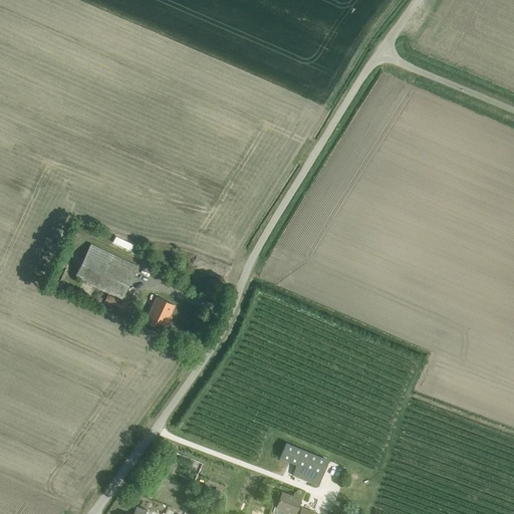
[(138,266),(90,243),(74,275),(121,298),(138,266)]
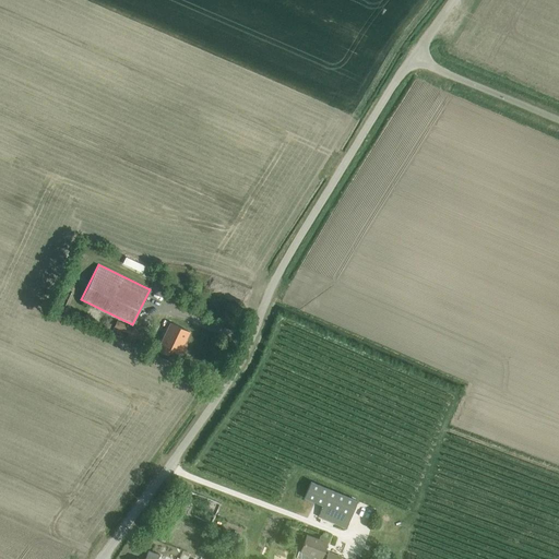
[(62,313),(71,290),(62,287),(52,310),(62,313)]
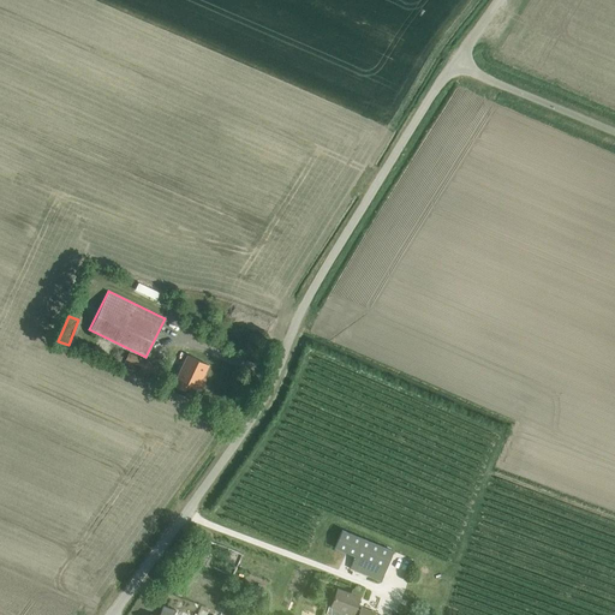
[(155,363),(129,352),(126,359),(151,370),(155,363)]
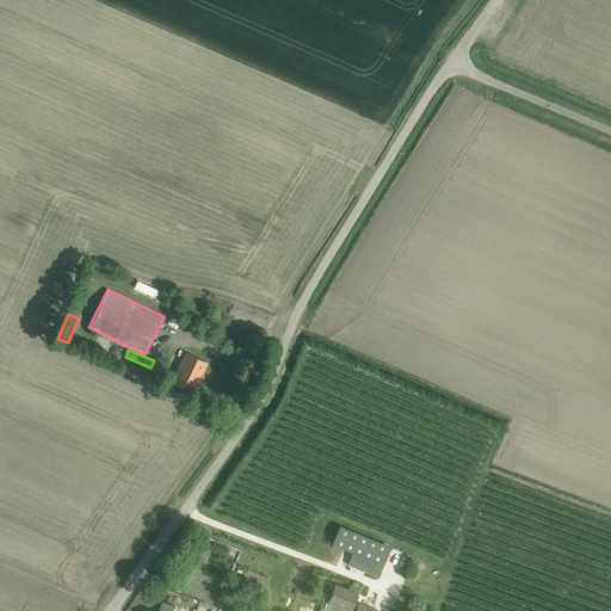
[(176,376),(172,383),(184,389),(187,382),(199,388),(204,376),(201,375),(207,362),(187,352),(176,376)]
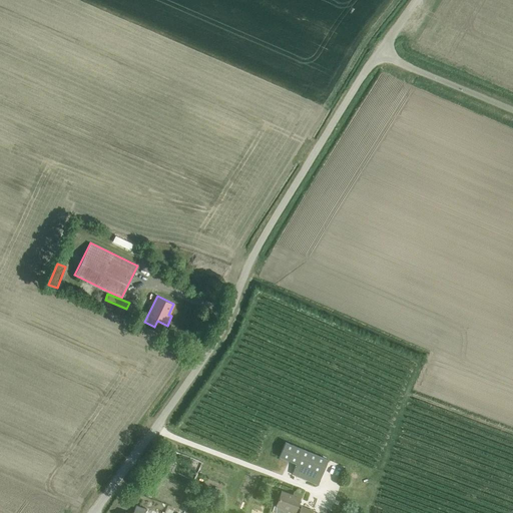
[(285,443),(279,457),(296,465),(296,463),(322,474),(327,461),(285,443)]
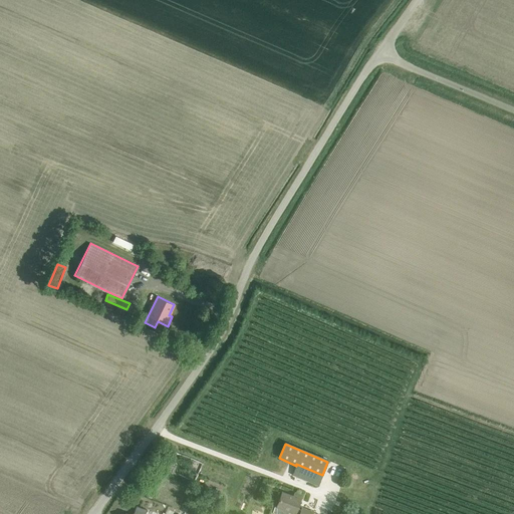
[(296,466),(291,475),(317,487),(322,475),(296,464),(296,466)]
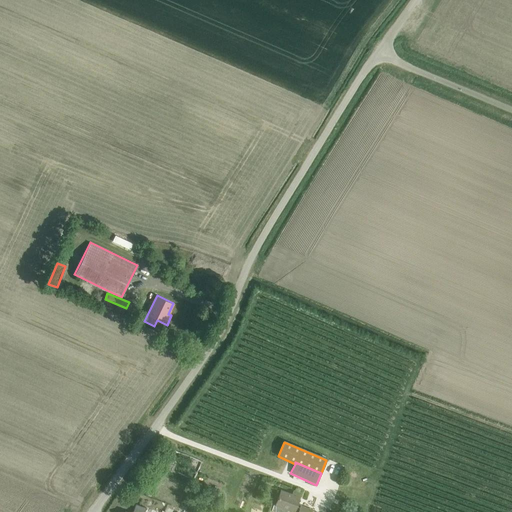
[(290,511),(309,511),(298,508),(297,510),(293,508),(298,496),(290,493),(289,496),(278,492),(273,506),(290,511)]
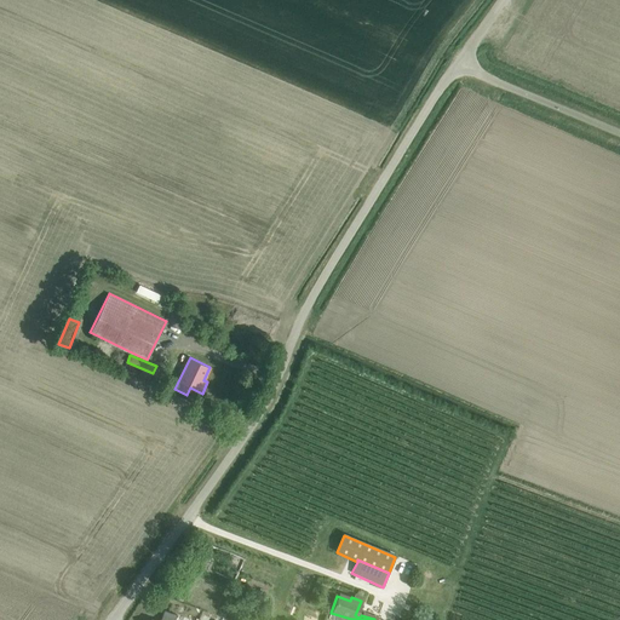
[(151,619),(150,619),(149,619),(170,619),(173,613),(164,609),(160,619),(151,619)]
